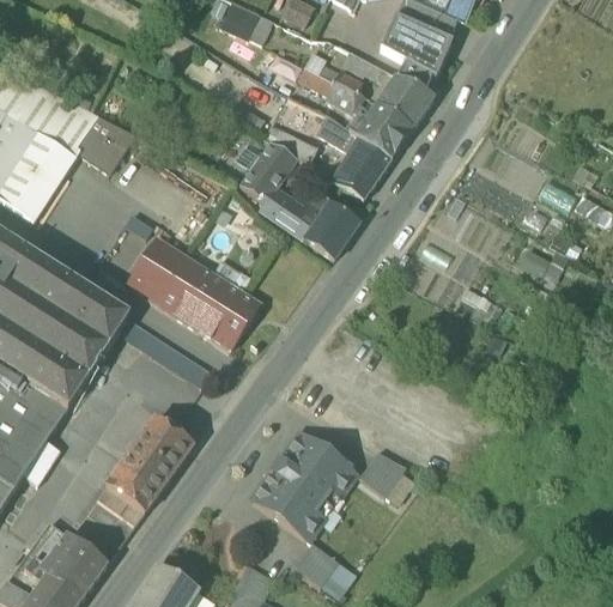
[(247,37),(261,44),(272,20),(231,0),(218,26),(247,40),(247,37)]
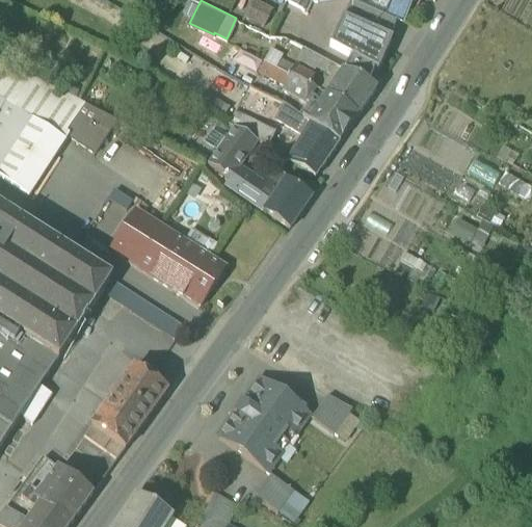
[(250,0),(245,15),(268,23),(275,3),(267,0),(250,0)]
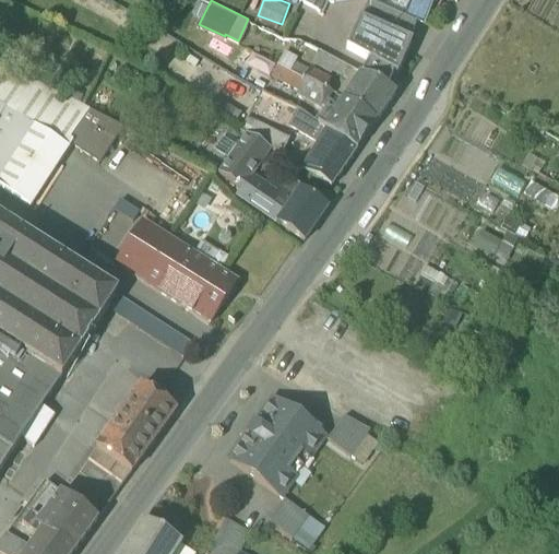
[(366,0),(360,14),(407,36),(417,16),(381,0),(366,0)]
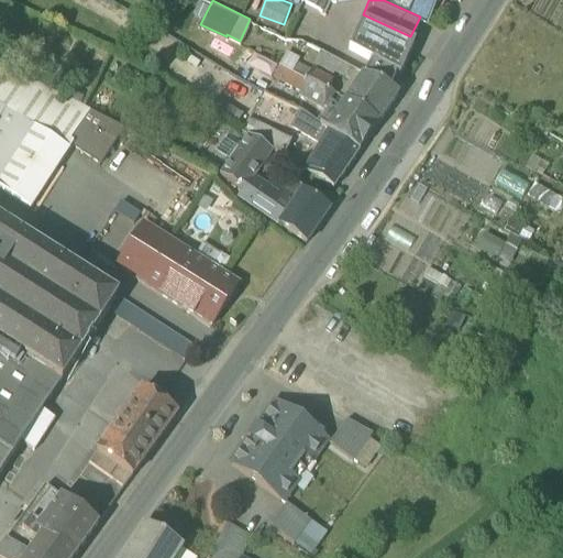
[(384,0),(420,17),(427,19),(435,0),(384,0)]
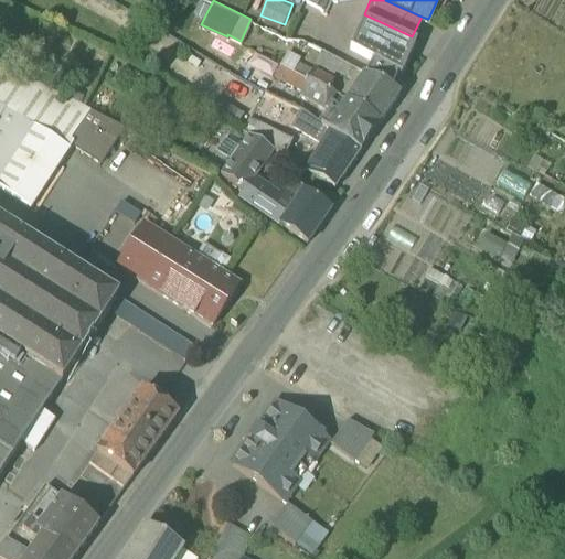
[(349,44),(372,56),(396,71),(401,72),(416,38),(412,36),(364,14),(363,14),(349,44)]
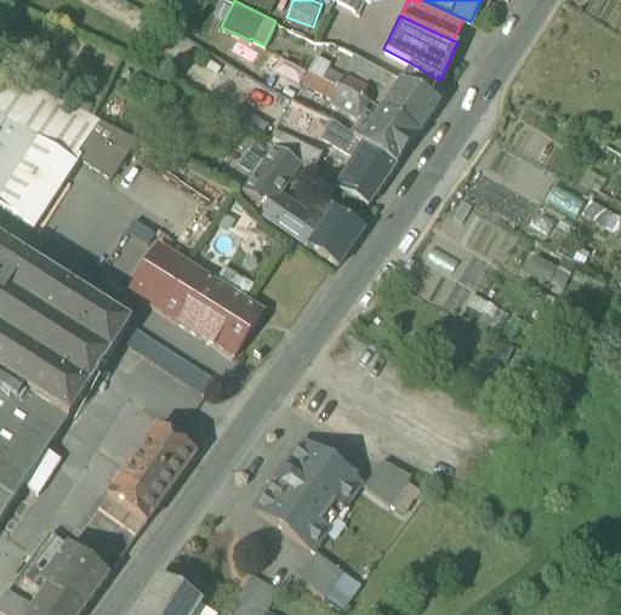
[(376,100),(382,104),(399,79),(352,52),(347,63),(368,75),(369,73),(387,83),(376,100)]
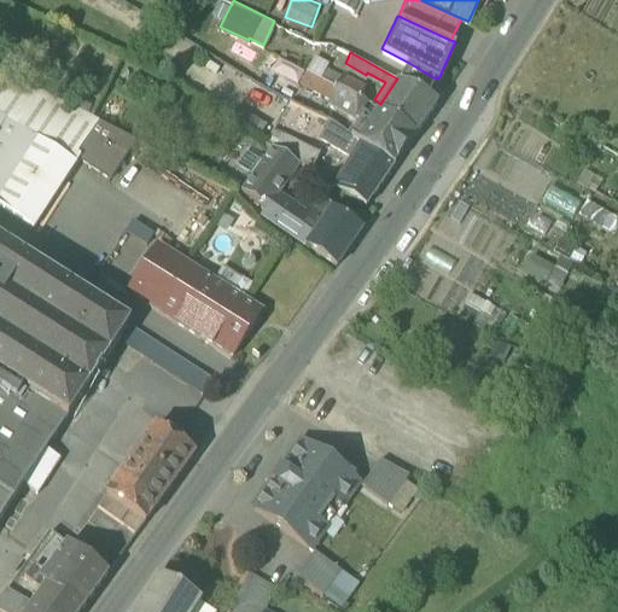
[(314,53),(307,66),(320,75),(327,60),(314,53)]
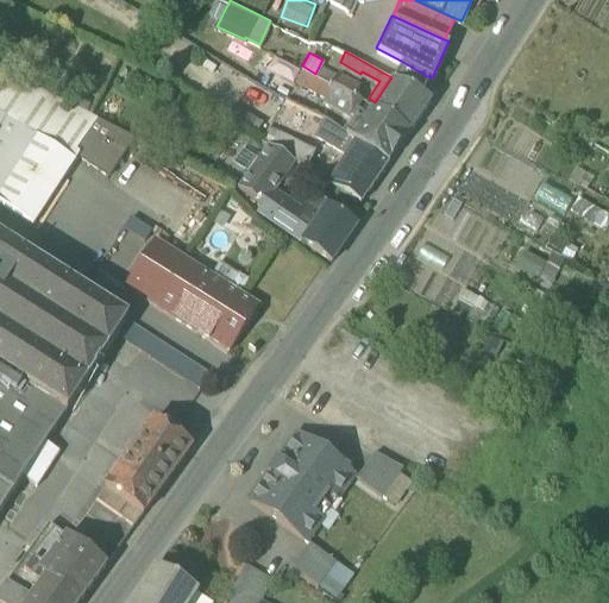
[(420,93),(427,76),(401,61),(391,77),(420,93)]
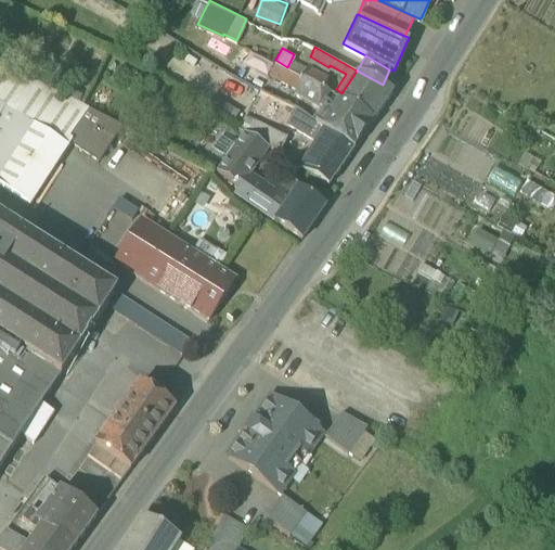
[(67,94),(0,60),(0,144),(26,103),(75,135),(71,140),(99,158),(121,123),(82,102),(67,94)]
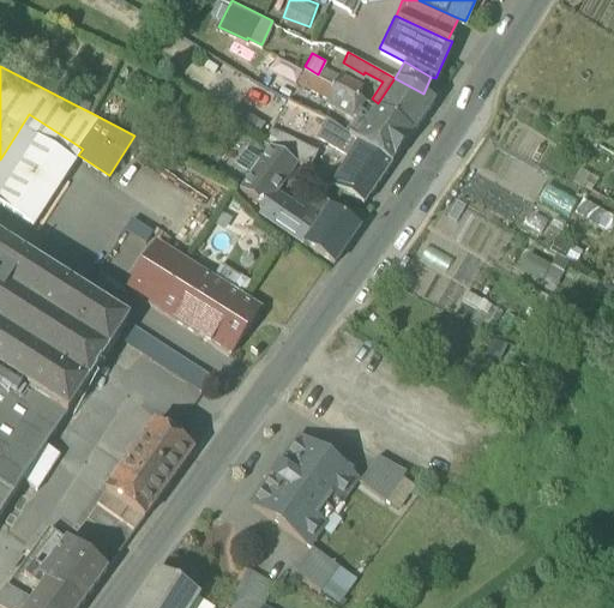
[(298,78),(327,95),(333,83),(319,74),(318,74),(305,66),(298,78)]
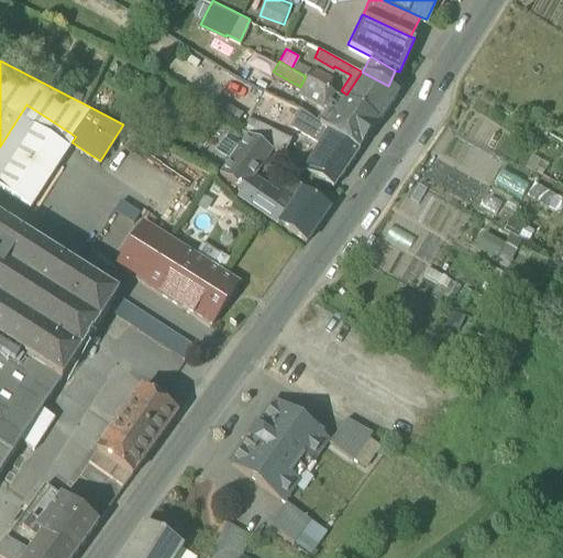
[(293,68),(306,76),(310,67),(297,61),(293,68)]
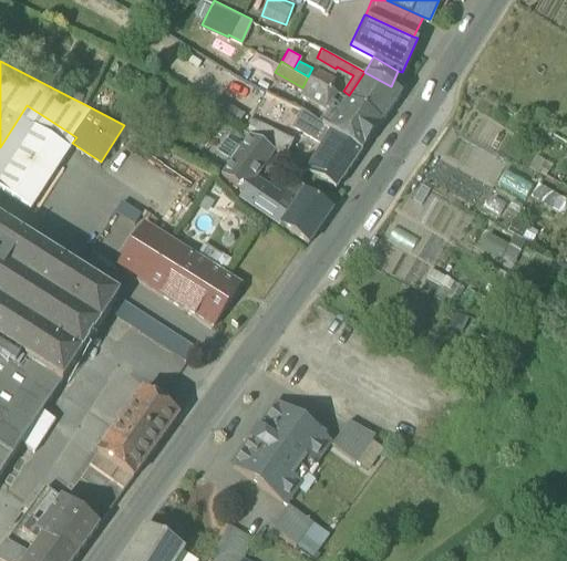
[(313,65),(312,68),(308,76),(328,87),(329,85),(334,76),(313,65)]
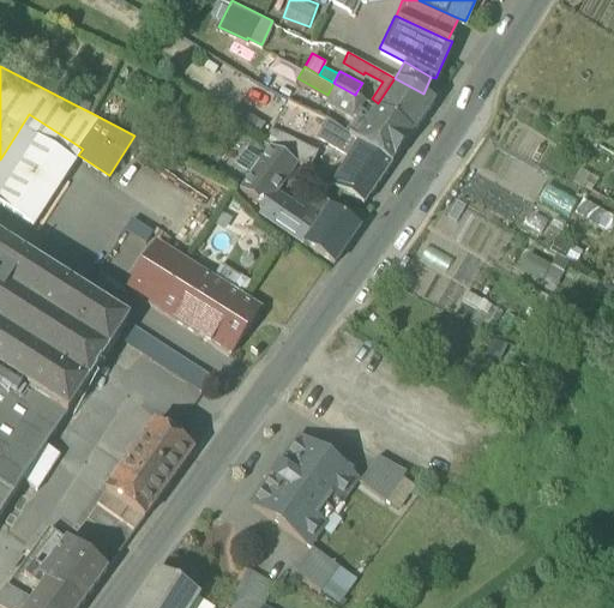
[(378,103),(375,106),(411,130),(433,98),(423,94),(395,78),(378,103)]
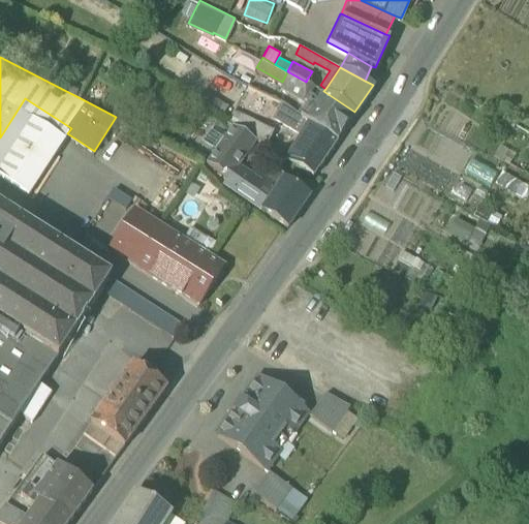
[(306,82),(287,71),(282,82),(279,86),(308,102),(308,101),(313,105),(323,91),(307,80),(306,82)]
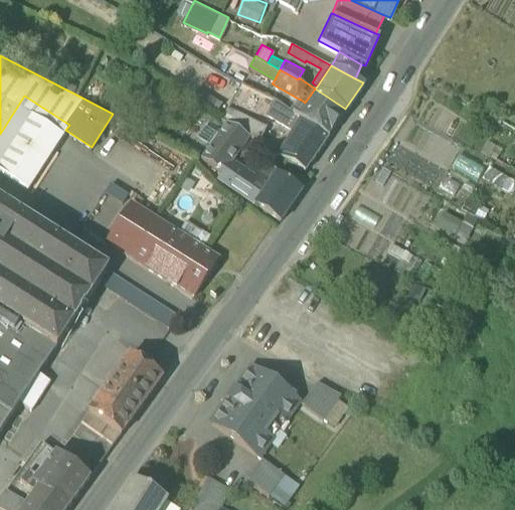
[(297,114),(299,115),(327,135),(345,109),(315,89),(305,103),(297,114)]
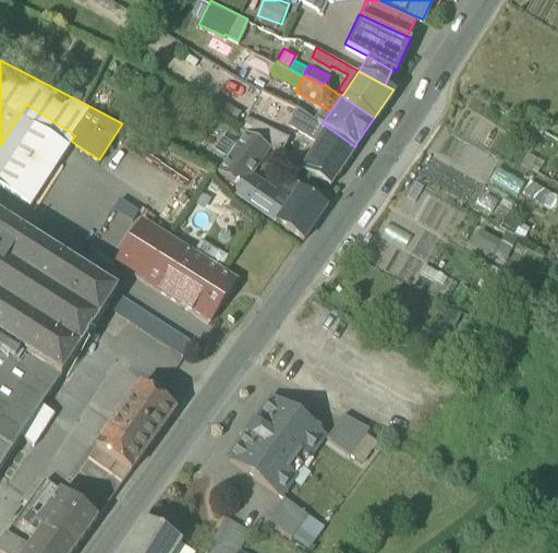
[(0,185),(31,205),(71,141),(75,135),(26,104),(0,145),(0,185)]
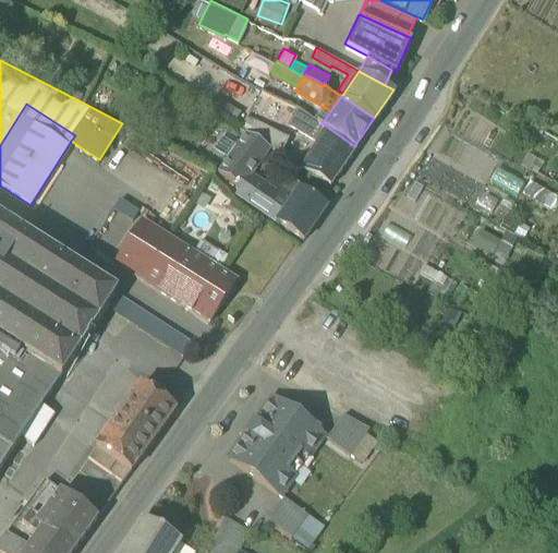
[(322,123),(316,119),(300,106),(291,121),(316,136),(324,124),(322,123)]
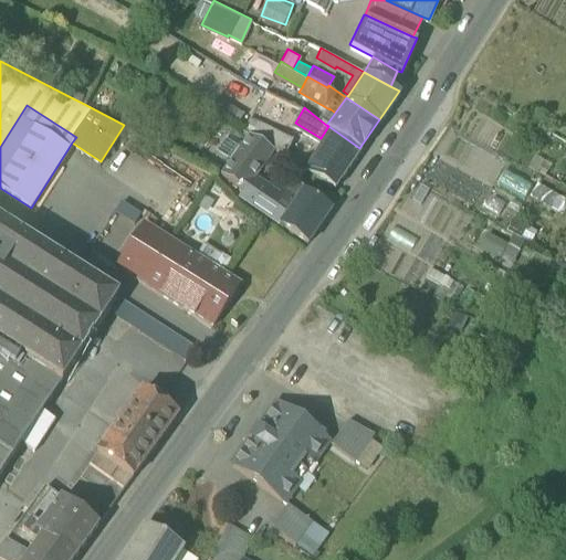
[(326,125),(335,113),(329,108),(329,109),(321,120),(326,125)]
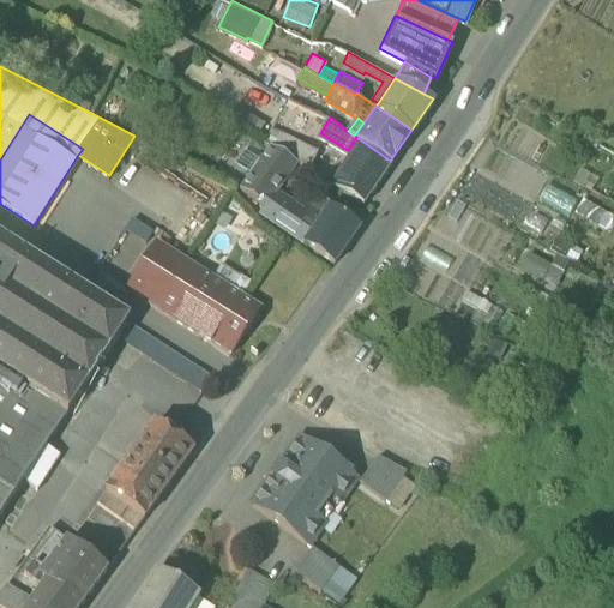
[(296,160),(308,166),(317,150),(271,124),(263,138),(270,143),(296,160)]
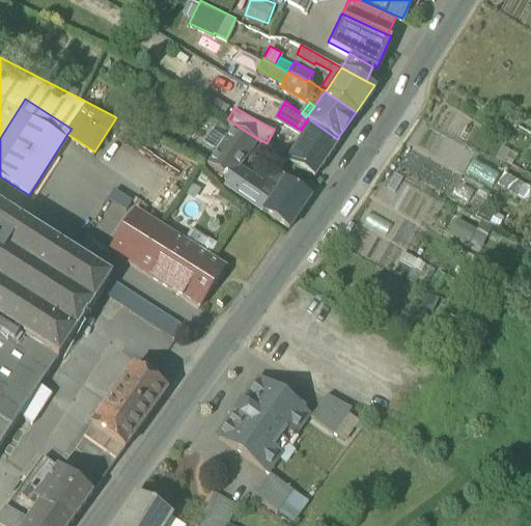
[(313,174),(337,139),(308,118),(301,130),(285,157),(313,174)]
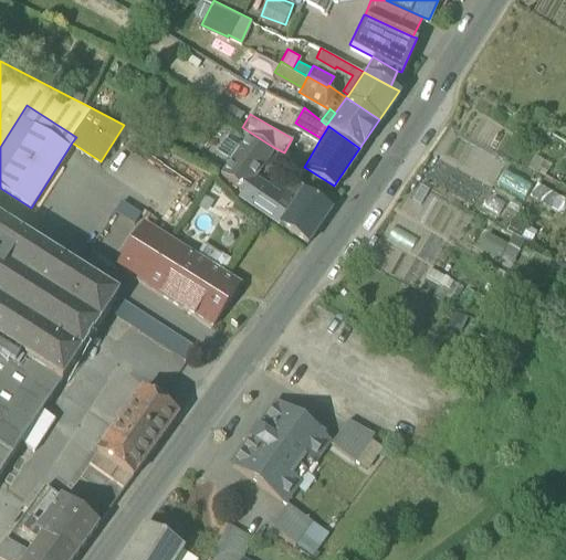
[(220,171),(243,188),(253,173),(273,147),(249,131),(220,171)]
